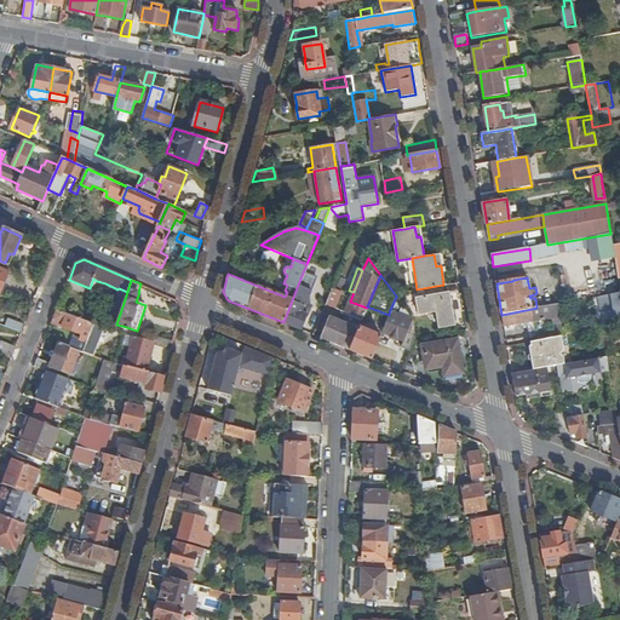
[(298,285),(283,322),(296,327),(302,329),(306,315),(308,315),(311,305),(305,303),(311,290),(298,285)]
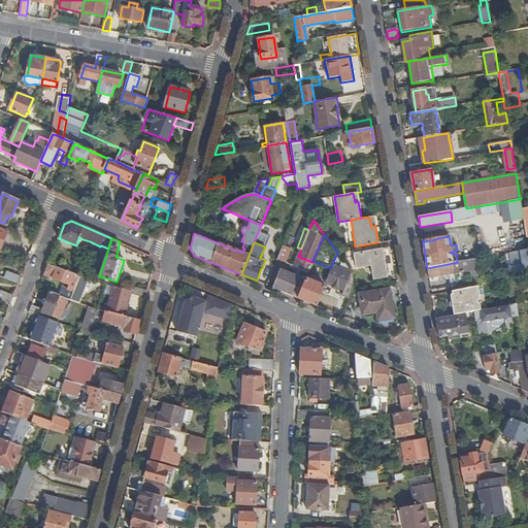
[(284,244),(277,259),(286,262),(291,248),(284,244)]
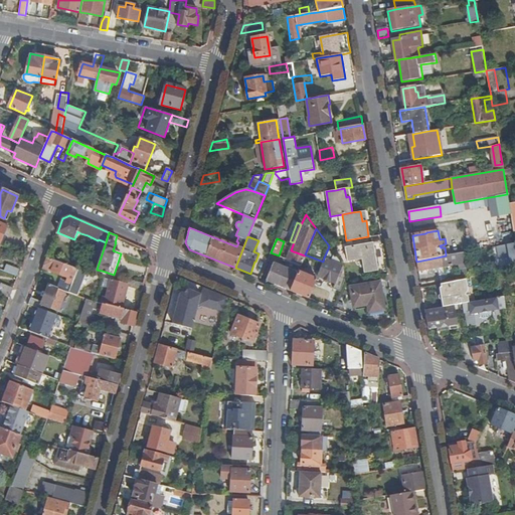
[(364,273),(377,271),(372,243),(345,247),(348,261),(362,259),(364,273)]
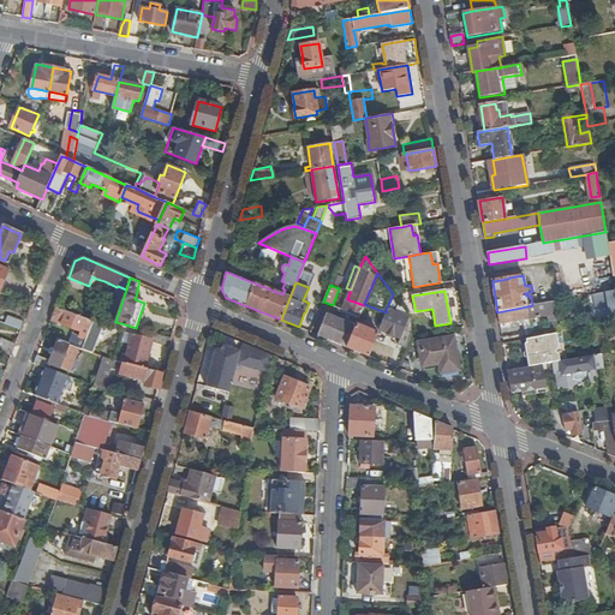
[(614,291),(595,294),(597,308),(603,306),(603,309),(608,309),(610,317),(614,315),(614,291)]
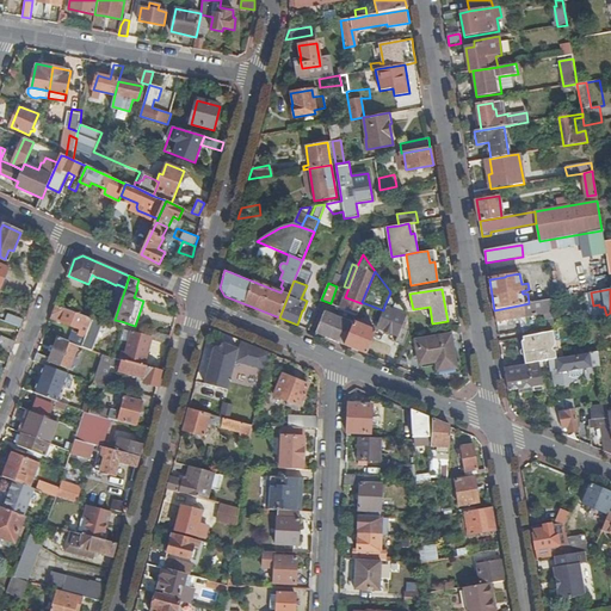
[(395,341),(405,345),(408,334),(409,333),(409,329),(402,327),(407,314),(396,300),(393,309),(384,306),(383,310),(376,327),(397,335),(395,341)]
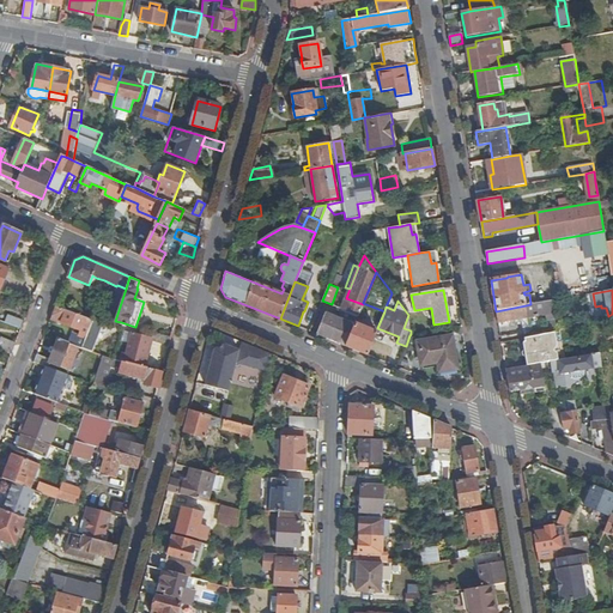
[(530,304),(526,305),(528,319),(554,314),(552,301),(530,304)]
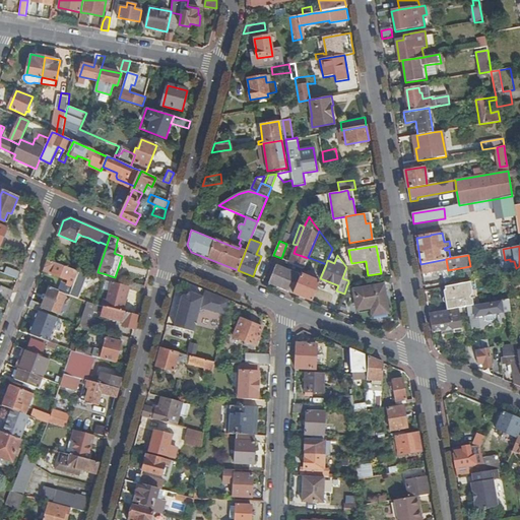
[(446,259),(420,264),(423,274),(442,271),(444,282),(450,281),(448,270),(446,259)]
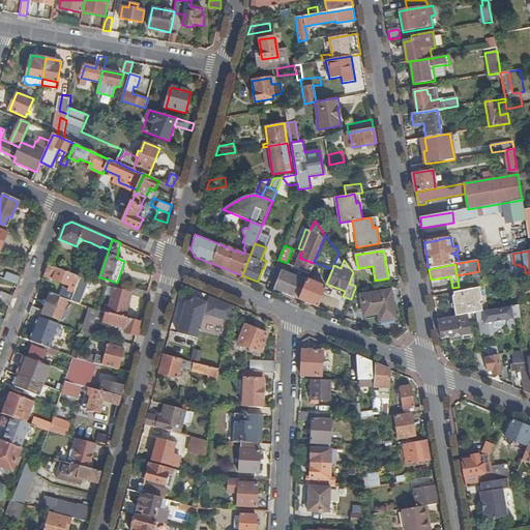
[(81,277),(49,265),(46,272),(43,276),(51,280),(52,275),(54,276),(53,278),(70,286),(72,283),(78,285),(81,277)]
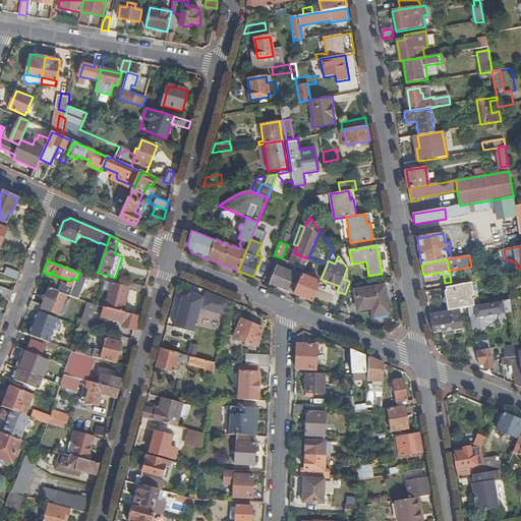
[(281,289),(294,294),(301,276),(285,269),(287,267),(284,266),(283,269),(277,266),(269,284),(281,289)]
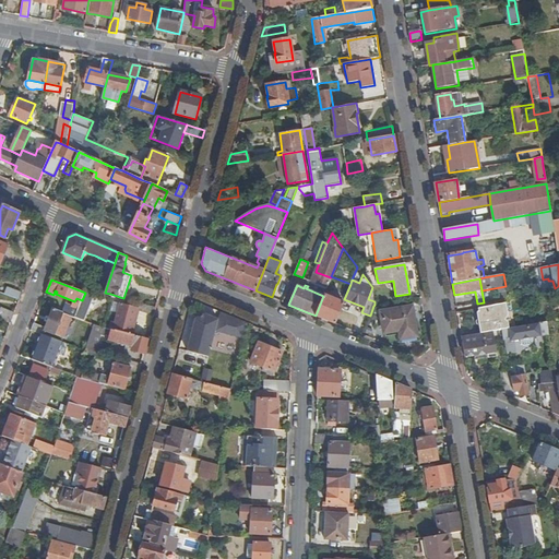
[(21,300),(23,293),(8,287),(6,294),(21,300)]
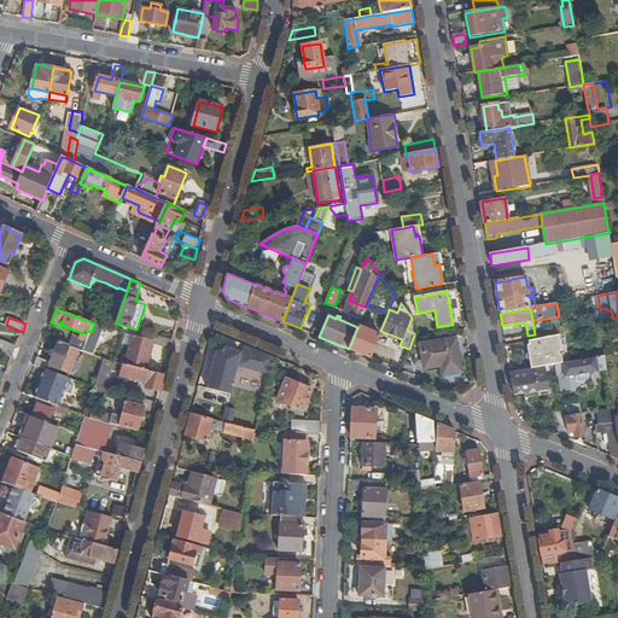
[(97,325),(94,324),(91,332),(87,342),(83,351),(93,355),(104,327),(97,325)]
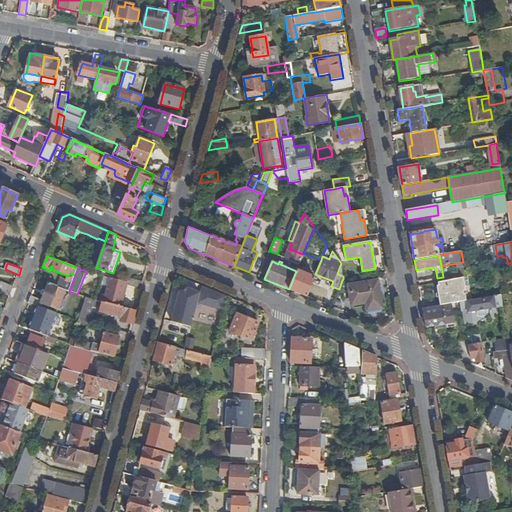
[(289,289),(307,296),(314,277),(297,270),(296,271),(289,289)]
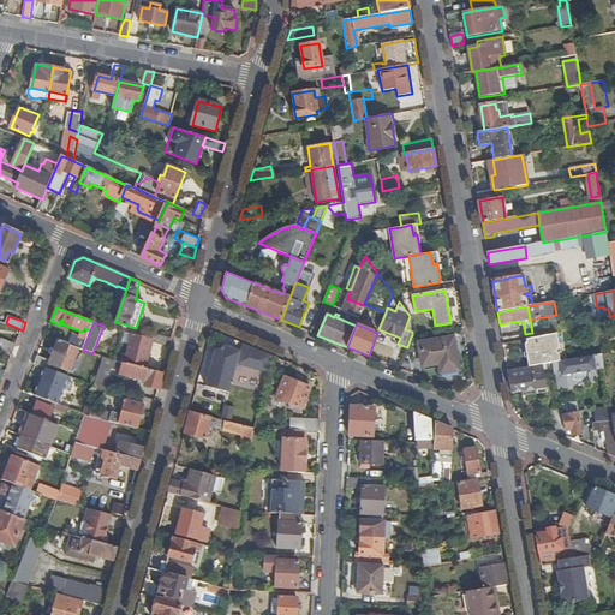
[(132,338),(133,334),(124,332),(121,340),(126,341),(127,336),(132,338)]
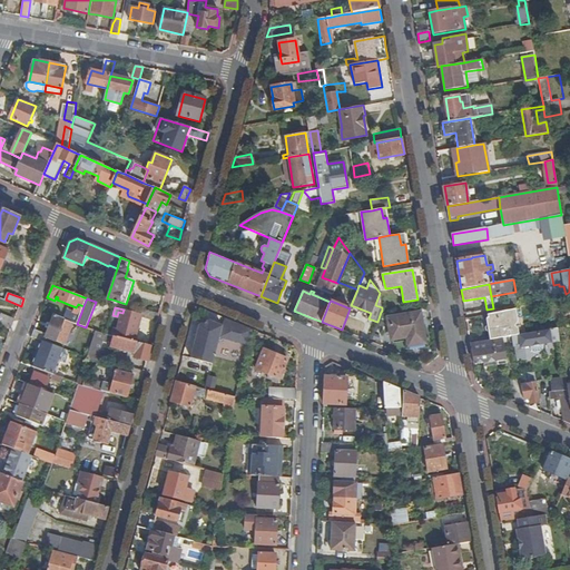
[(134,342),(140,314),(124,310),(123,313),(117,337),(134,342)]
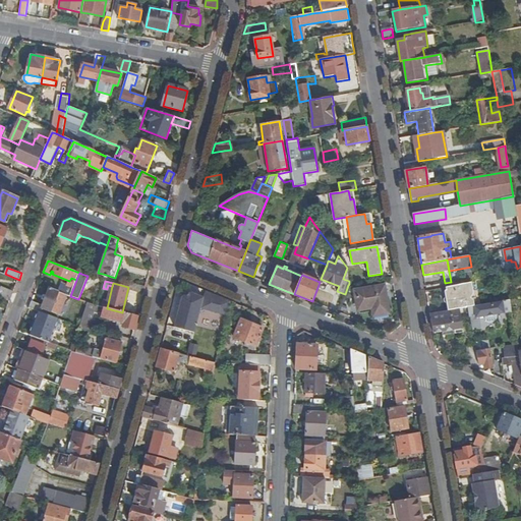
[(467,283),(446,288),(447,295),(446,296),(445,297),(444,299),(444,302),(446,303),(449,304),(450,310),(452,310),(468,307),(471,307),(467,283)]
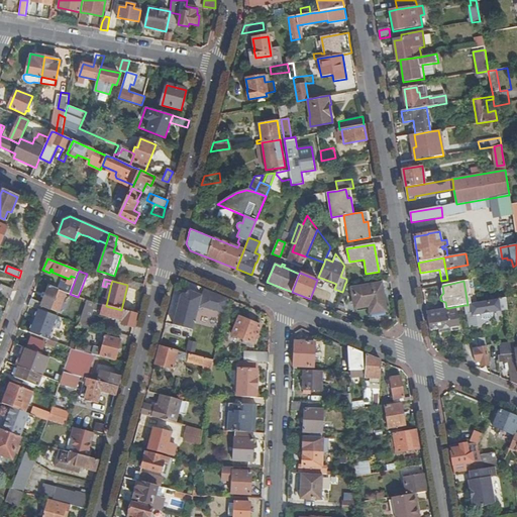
[(70,294),(73,286),(62,282),(59,290),(66,293),(70,294)]
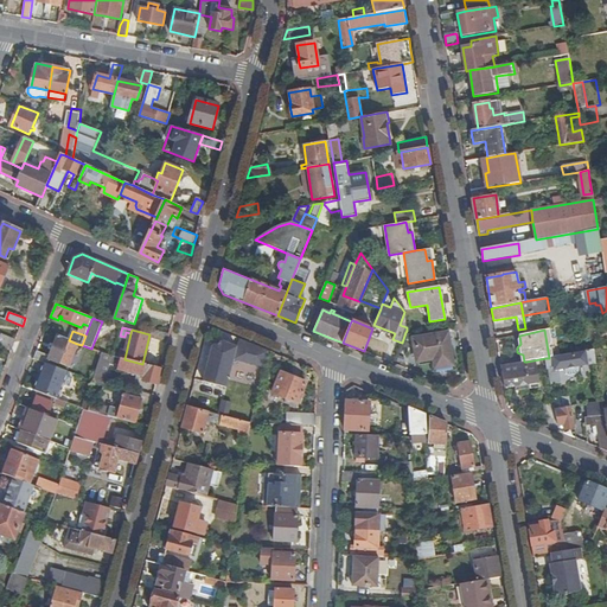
[(435,369),(453,365),(447,333),(414,339),(417,362),(434,359),(435,369)]
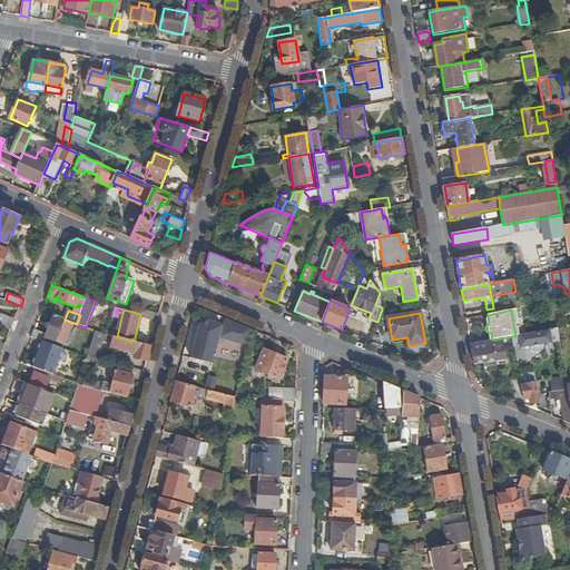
[(0,324),(11,330),(16,320),(1,314),(0,317),(0,324)]
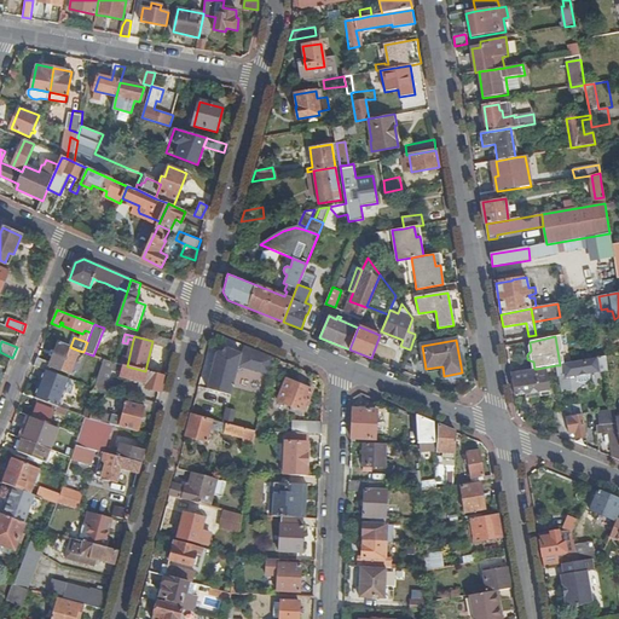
[(51,363),(38,358),(34,366),(46,370),(48,371),(51,368),(69,375),(79,351),(70,347),(58,342),(51,363)]
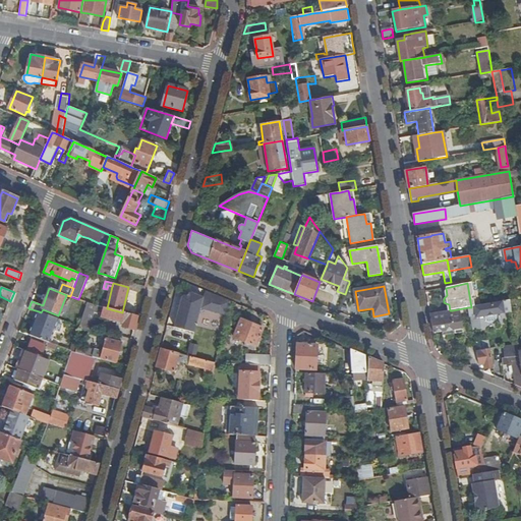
[(232,301),(207,291),(204,298),(190,294),(182,298),(175,328),(176,328),(175,331),(183,333),(184,331),(193,333),(196,325),(209,328),(211,319),(226,324),(232,301)]
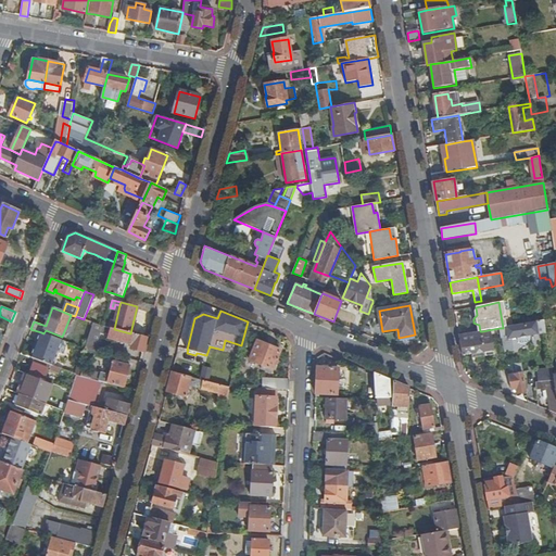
[(543,320),(503,328),(500,328),(502,340),(518,337),(529,335),(545,332),(543,320)]
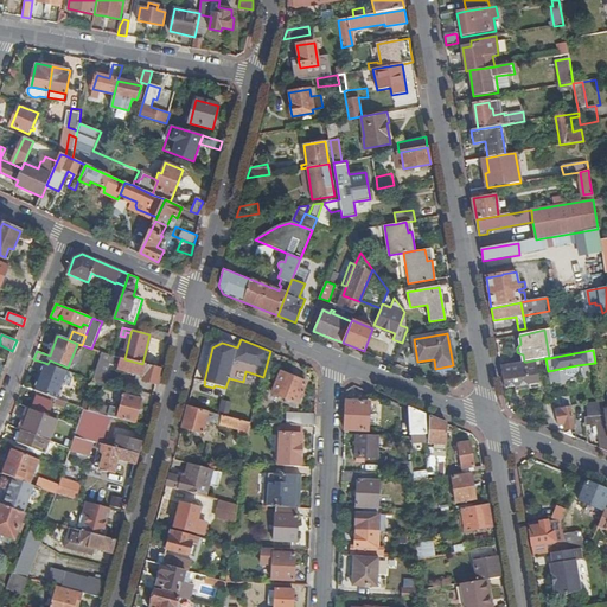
[(115,357),(102,353),(94,382),(96,383),(110,387),(114,376),(107,375),(110,363),(120,365),(119,370),(145,377),(144,381),(157,384),(159,376),(160,369),(142,364),(125,359),(115,357)]
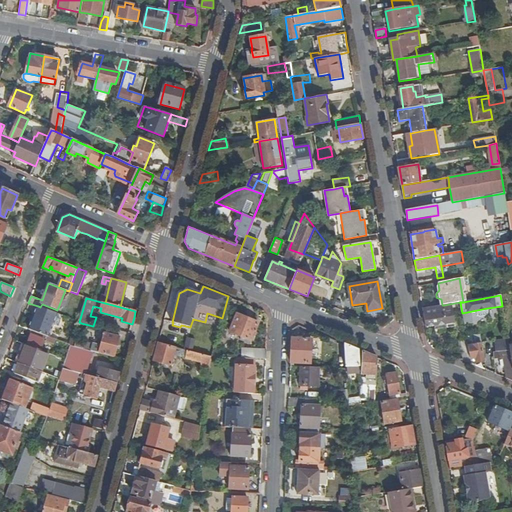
[(442,305),(423,309),(426,327),(435,326),(435,330),(455,326),(452,308),(445,309),(444,305),(442,305)]
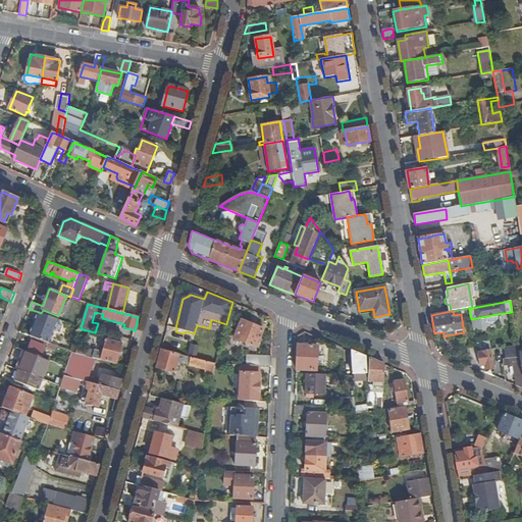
[(41,313),(39,312),(30,335),(48,343),(50,343),(58,320),(41,313)]
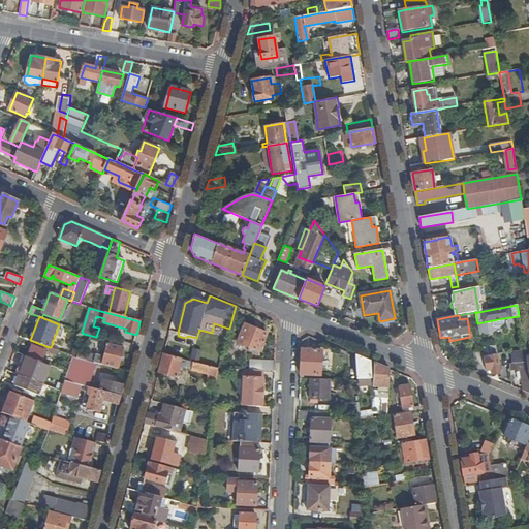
[(503,318),(493,320),(494,325),(496,327),(502,325),(504,323),(503,318)]
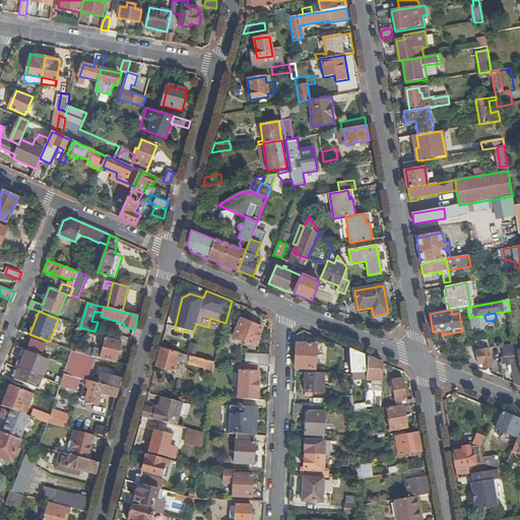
[(263,328),(242,320),(234,337),(252,345),(252,347),(255,348),(263,328)]
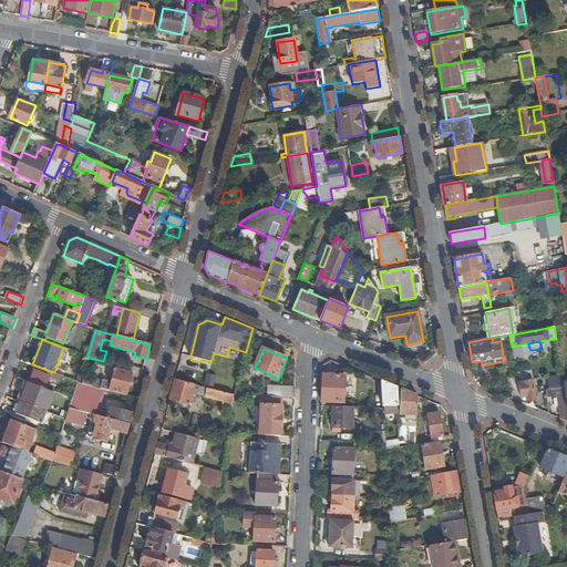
[(32,364),(22,361),(19,369),(32,373),(33,370),(51,375),(52,372),(32,364)]
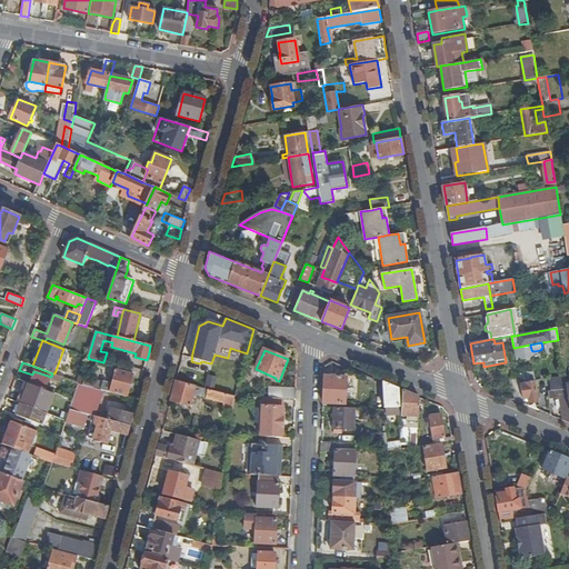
[(103,383),(85,379),(82,385),(105,390),(128,396),(133,377),(142,379),(143,372),(130,368),(129,372),(117,369),(116,376),(112,375),(111,379),(113,380),(113,383),(105,381),(103,383)]
